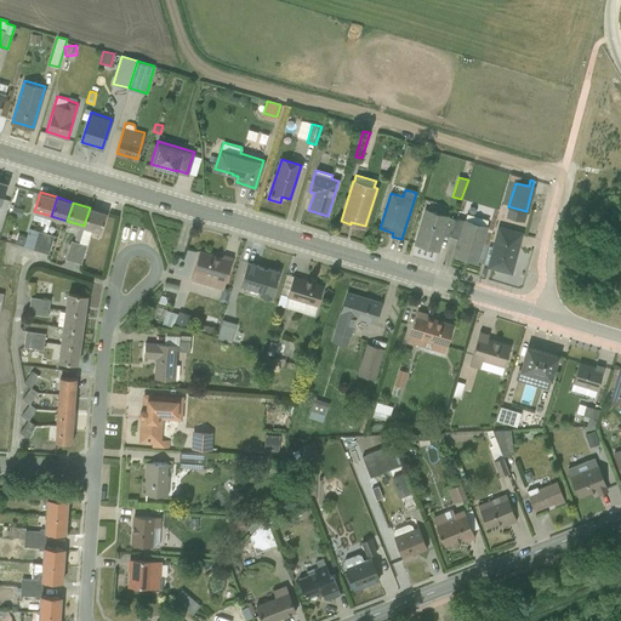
[(92,228),(101,231),(106,212),(90,208),(84,226),(83,228),(73,261),(81,263),(92,228)]
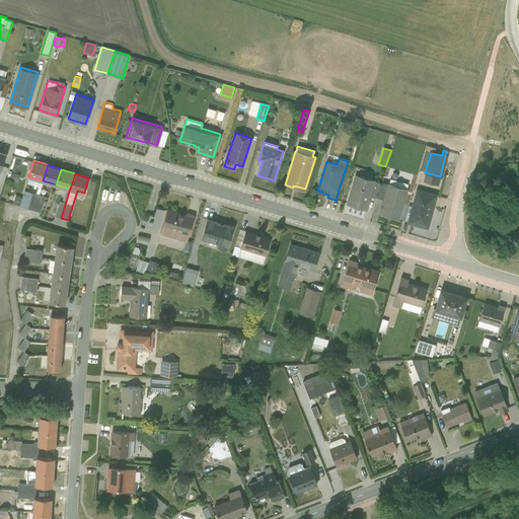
[(375,181),(375,180),(356,175),(348,204),(366,210),(370,196),(377,198),(381,182),(380,182),(380,183),(375,181)]
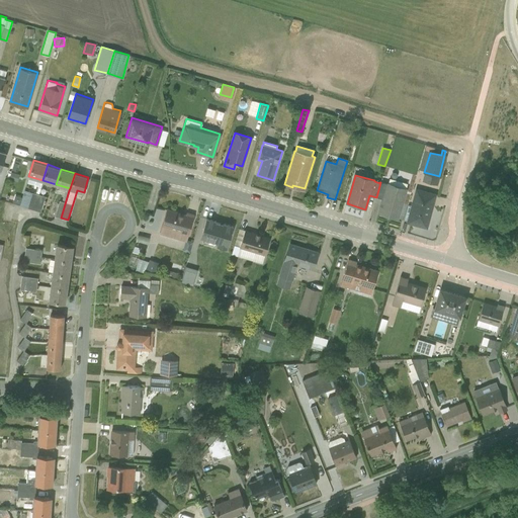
[(378,212),(397,219),(407,184),(390,179),(389,183),(386,182),(385,184),(380,182),(376,197),(382,199),(378,212)]
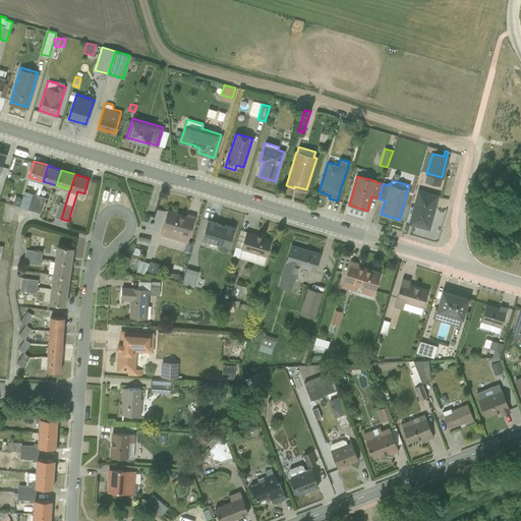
[(55,217),(61,219),(69,191),(65,190),(63,197),(64,197),(63,201),(60,200),(55,217)]
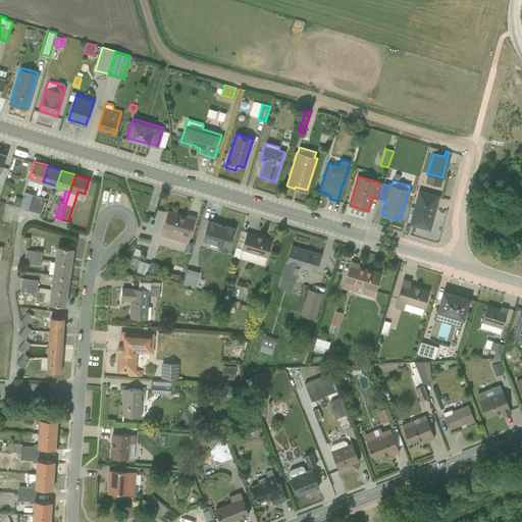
[(28,208),(34,210),(39,195),(33,193),(28,208)]
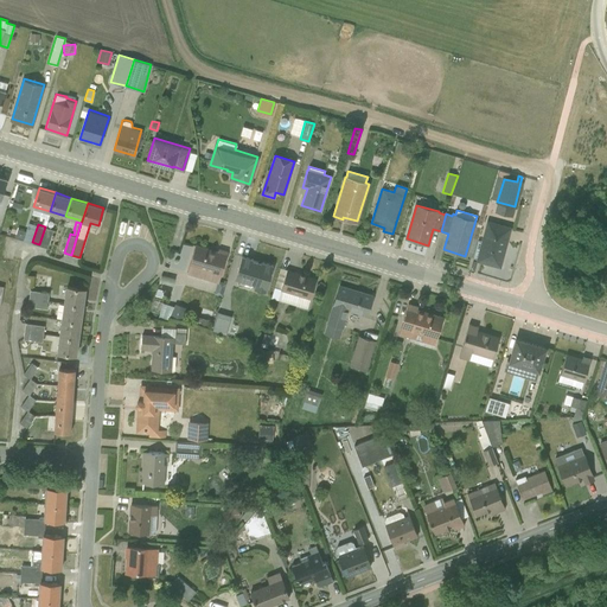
[(509,229),(487,224),(483,242),(478,241),(473,260),(499,266),(509,229)]
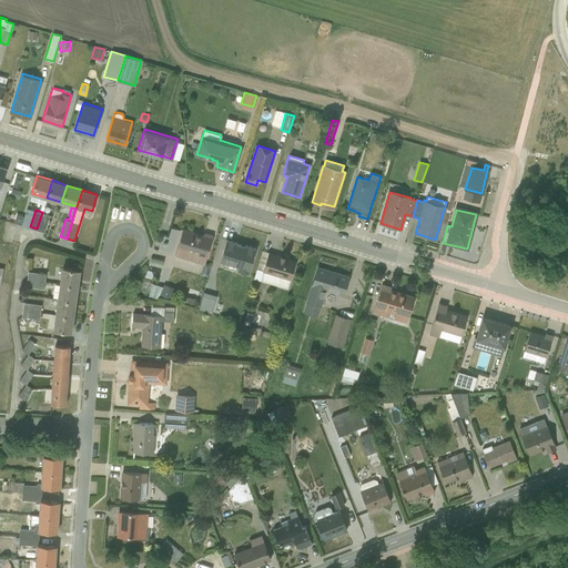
[(44,231),(50,214),(42,212),(37,229),(44,231)]
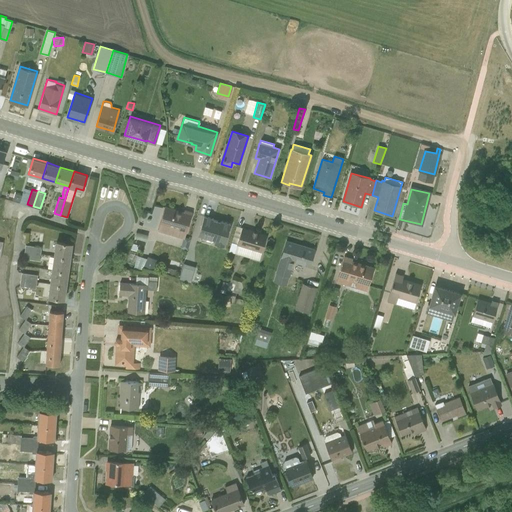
[(157,231),(183,239),(181,248),(186,250),(190,239),(184,237),(192,213),(184,210),(183,212),(165,207),(157,231)]
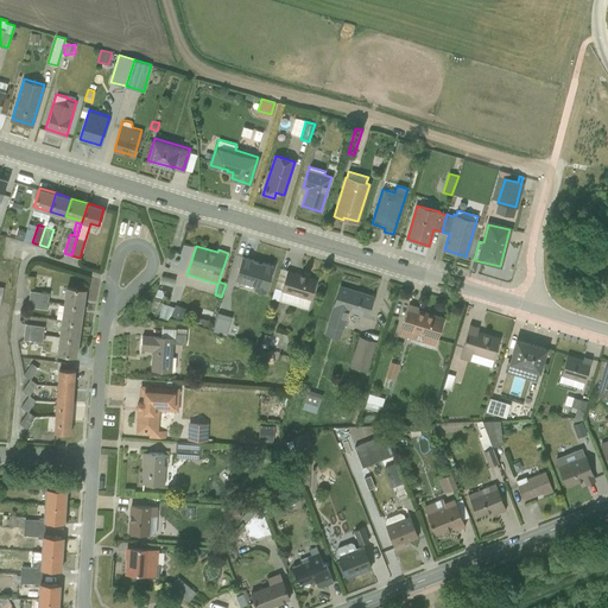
[(254,291),(264,293),(273,266),(241,257),(235,279),(255,285),(254,291)]
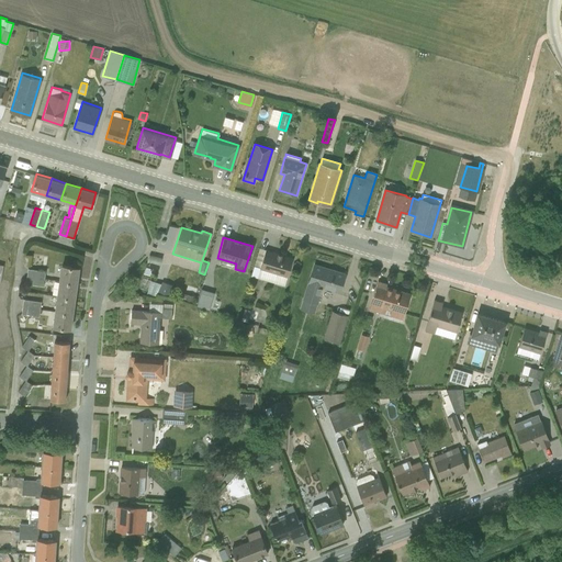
[(257,279),(284,287),(293,259),(266,250),(257,279)]
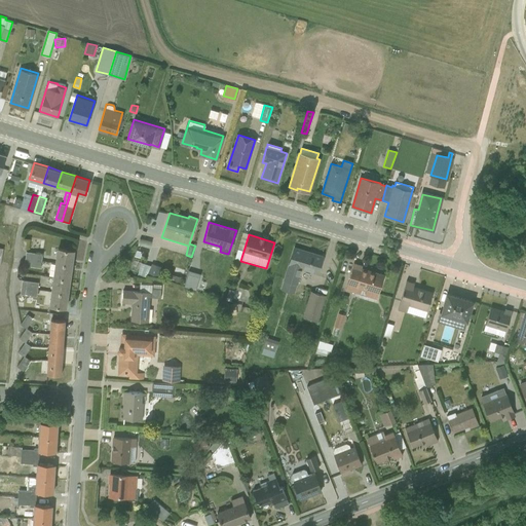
[(57,247),(55,261),(72,264),(74,250),(57,247)]
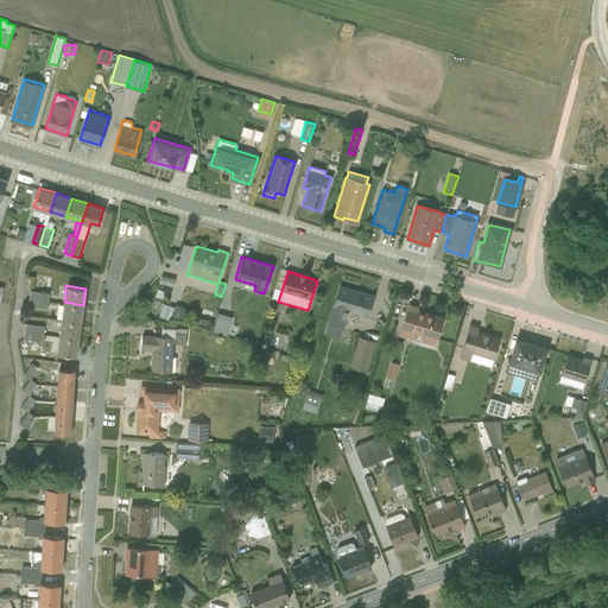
[(367,317),(372,297),(340,286),(325,335),(340,340),(348,311),(367,317)]
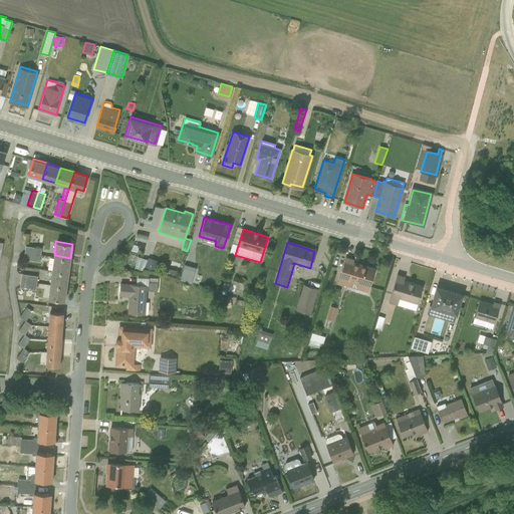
[(41,250),(41,247),(25,245),(24,251),(40,253),(48,255),(49,251),(41,250)]
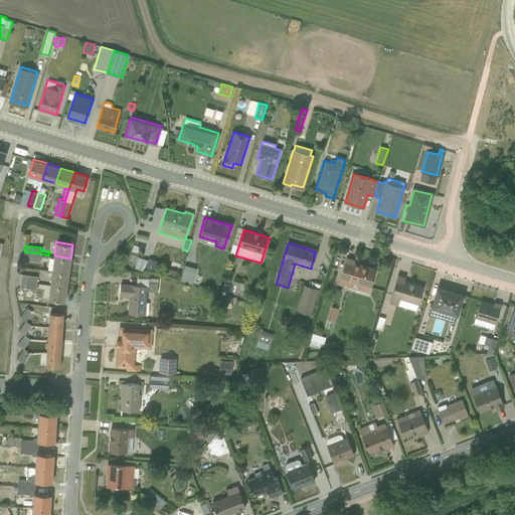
[(39,261),(40,253),(24,251),(23,259),(39,261)]
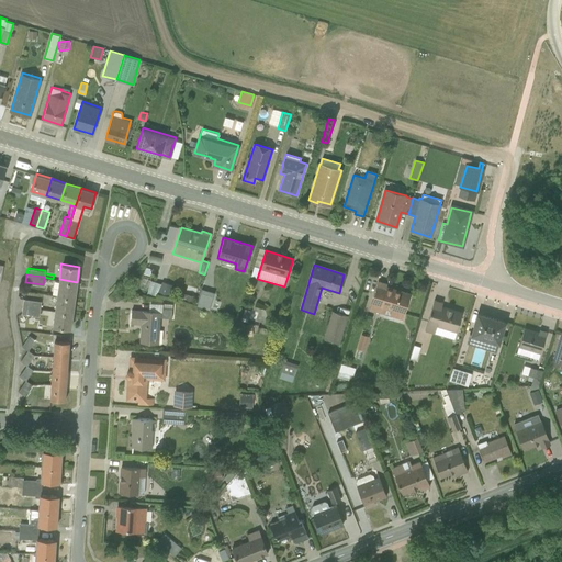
[(57,294),(75,296),(77,282),(59,279),(57,294)]
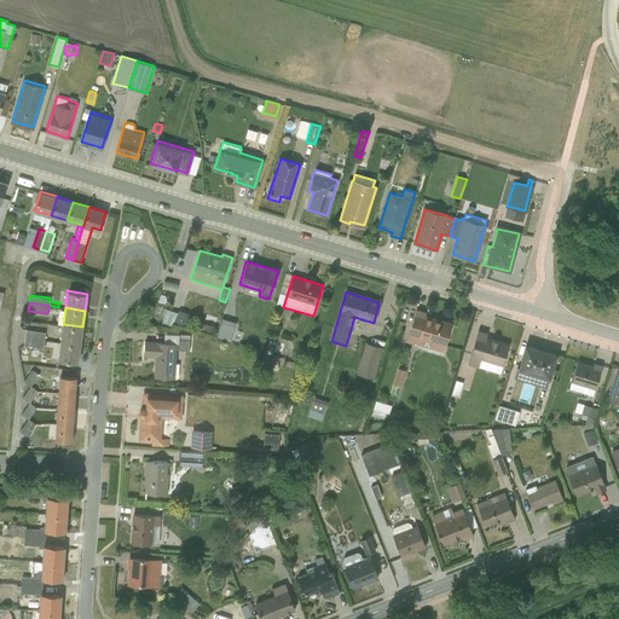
[(152,317),(161,319),(163,310),(156,307),(152,317)]
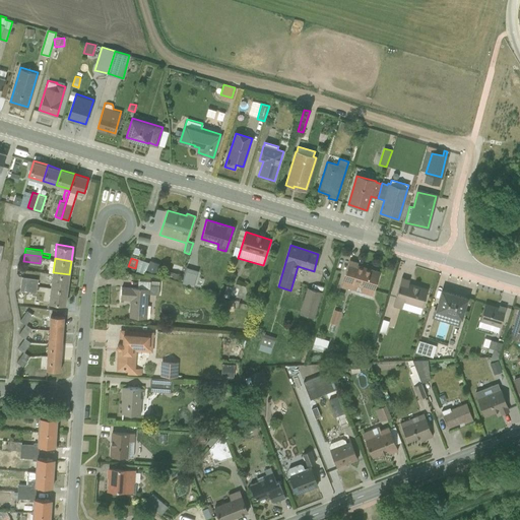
[(156,274),(160,264),(150,260),(149,263),(139,260),(135,273),(143,275),(145,271),(156,274)]
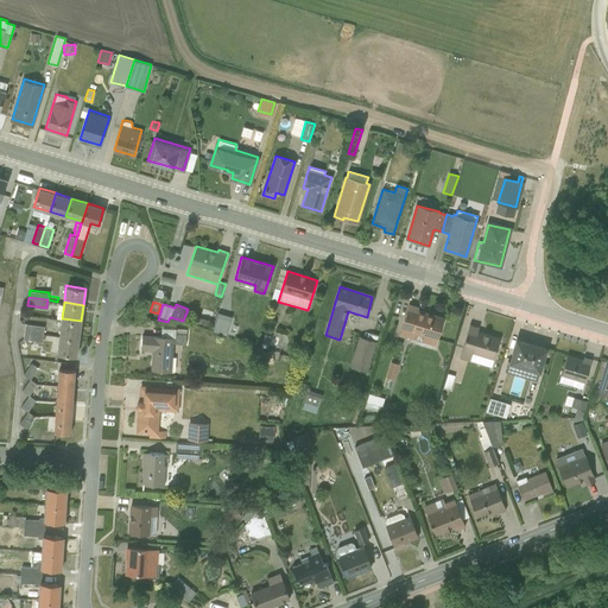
[(399,335),(436,346),(444,318),(418,310),(418,308),(409,304),(399,335)]
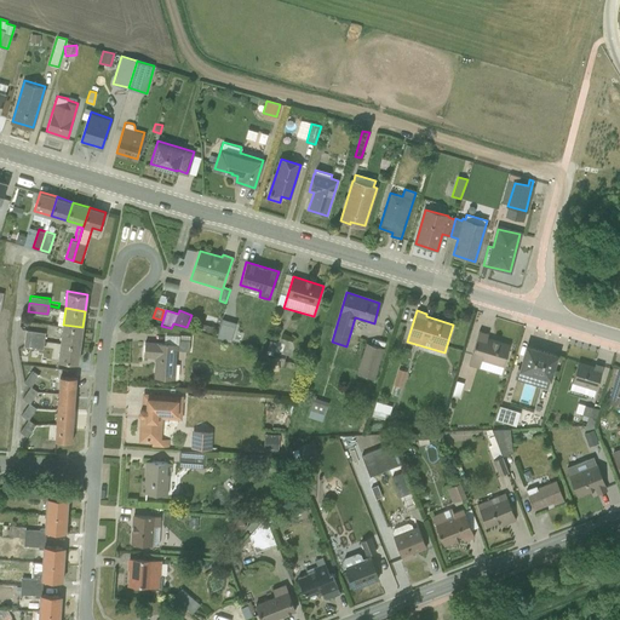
[(63,325),(61,342),(80,344),(82,327),(63,325)]
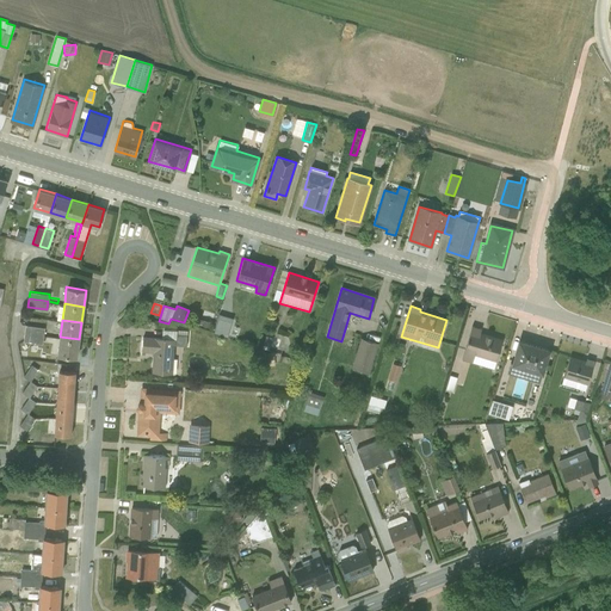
[(201,328),(209,331),(211,322),(202,320),(201,328)]
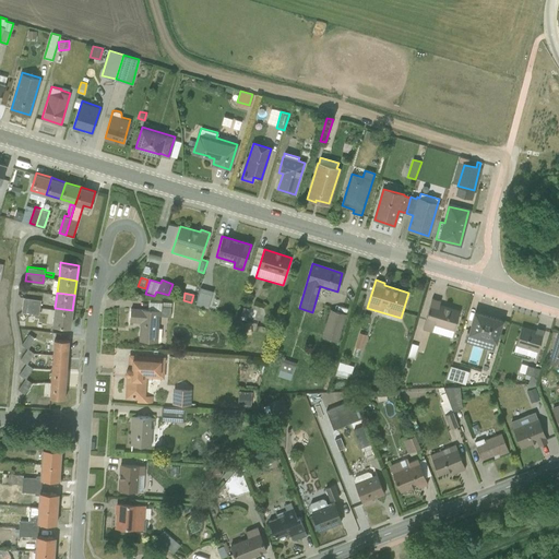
[(39,306),(40,299),(23,296),(23,304),(39,306)]
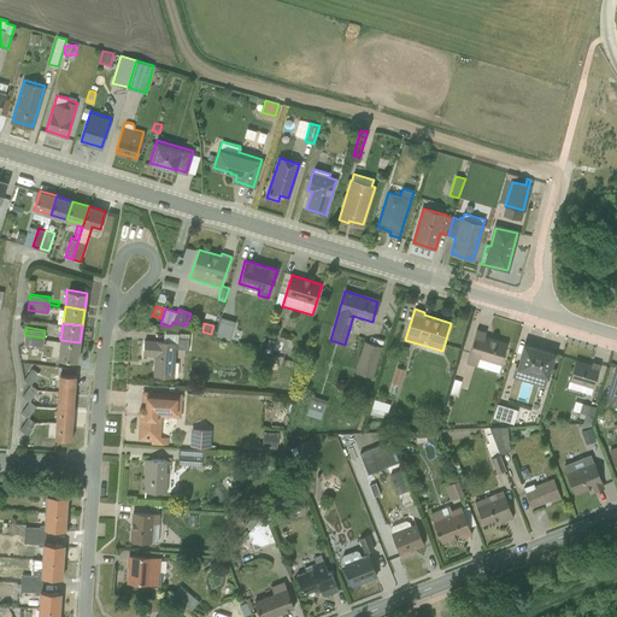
[(499,374),(507,344),(485,338),(486,333),(476,330),(466,364),(499,374)]
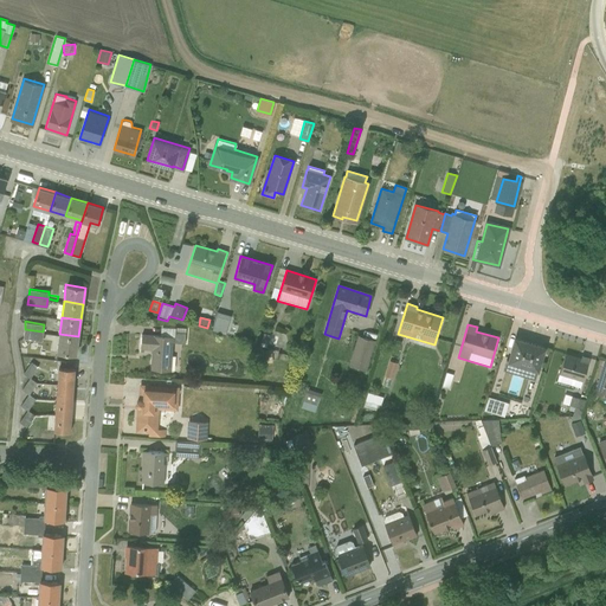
[(234,336),(244,340),(247,330),(237,327),(234,336)]
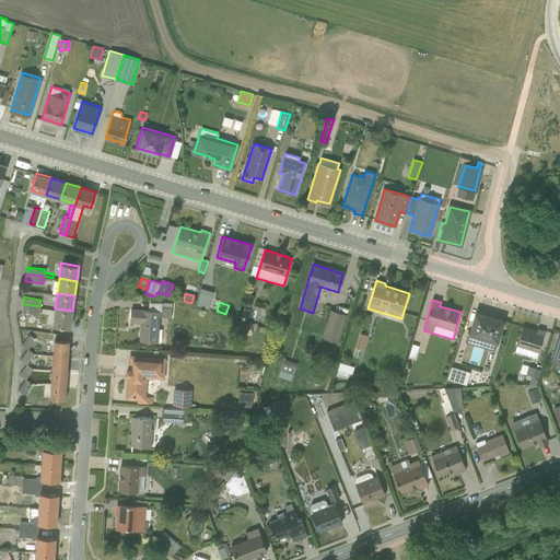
[(140,342),(158,343),(160,316),(171,317),(172,303),(162,303),(162,312),(131,310),(130,322),(141,323),(140,342)]
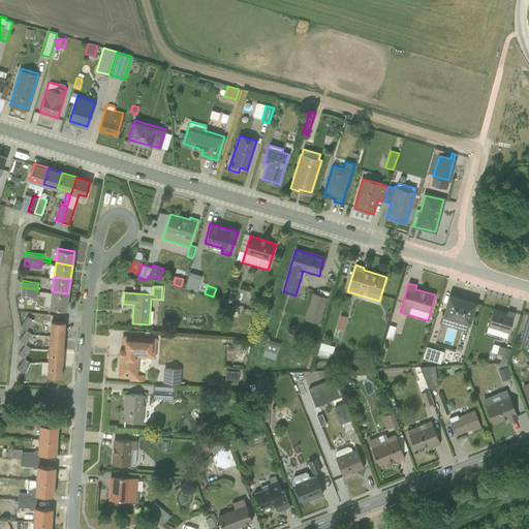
[(37,297),(37,289),(22,287),(21,294),(37,297)]
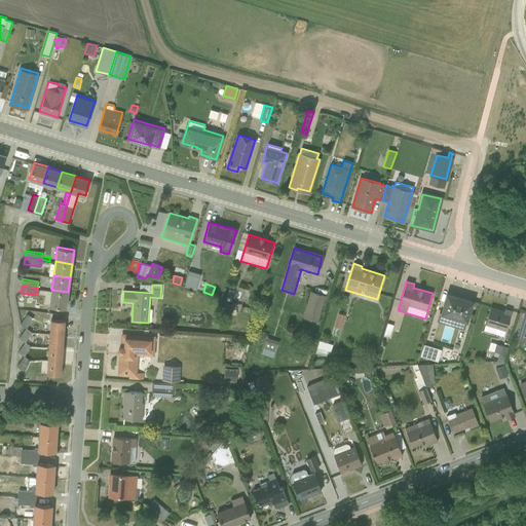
[(49,305),(66,307),(68,292),(51,290),(49,305)]
